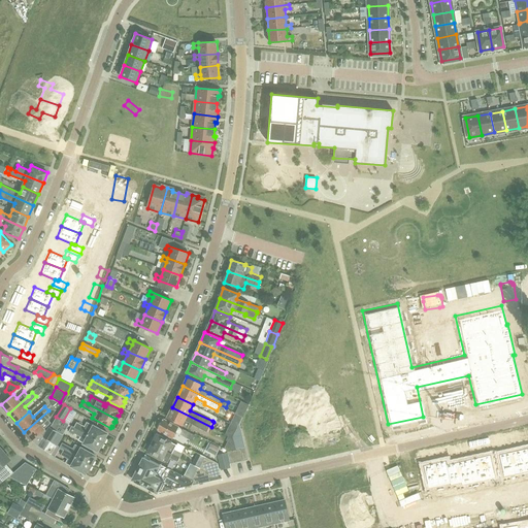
[(48,410),(24,432),(37,447),(43,437),(46,431),(43,429),(52,422),(48,419),(50,417),(50,418),(56,410),(53,406),(48,410)]
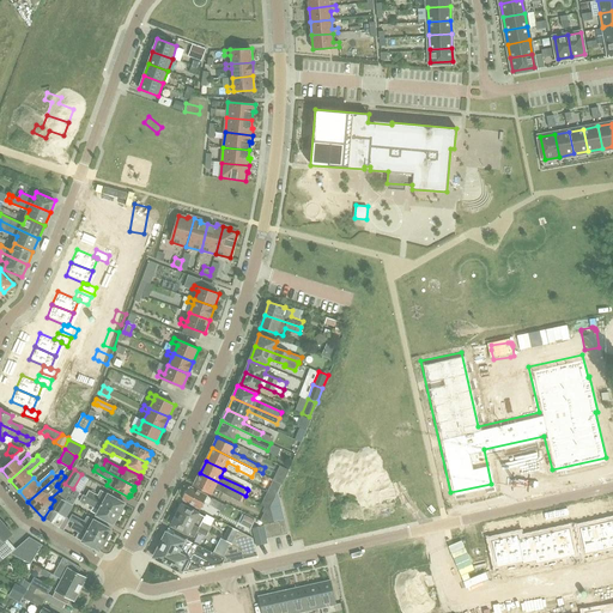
[(240,502),(241,502),(242,502),(246,496),(200,473),(194,485),(212,493),(214,487),(225,492),(224,493),(240,502)]
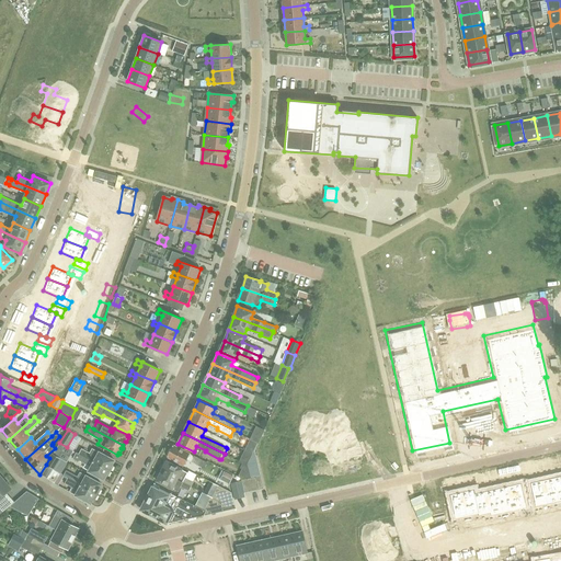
[(253,433),(250,438),(251,439),(258,443),(261,436),(253,433)]
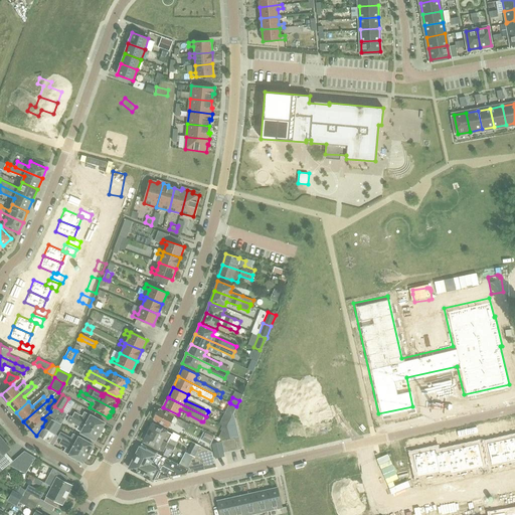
[(230,403),(227,409),(233,412),(234,411),(235,409),(236,406),(230,403)]
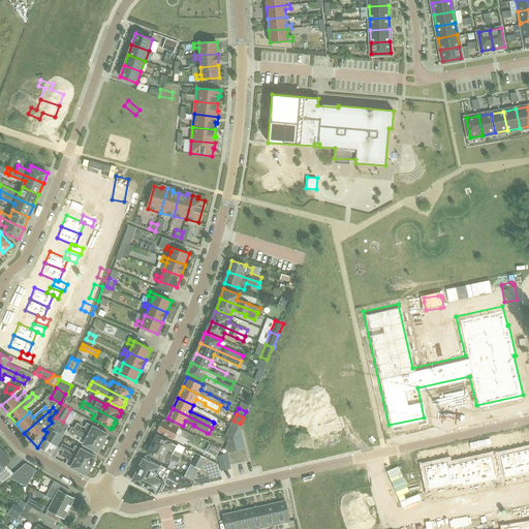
[(64,436),(70,425),(63,422),(56,417),(50,429),(64,436)]
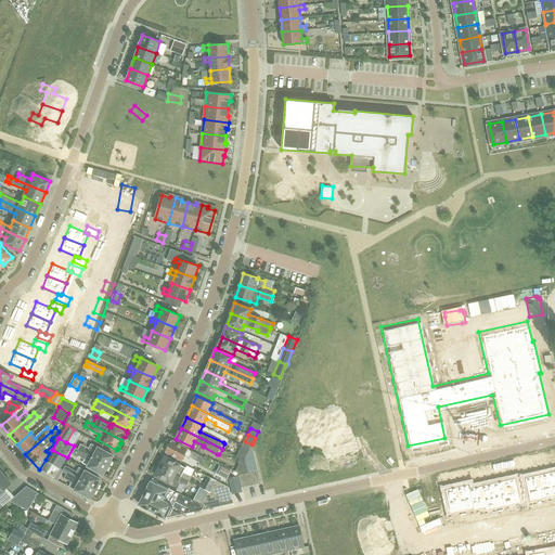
[(172,440),(169,444),(168,444),(165,451),(166,451),(166,452),(181,460),(184,454),(202,463),(204,457),(188,449),(189,449),(172,440)]
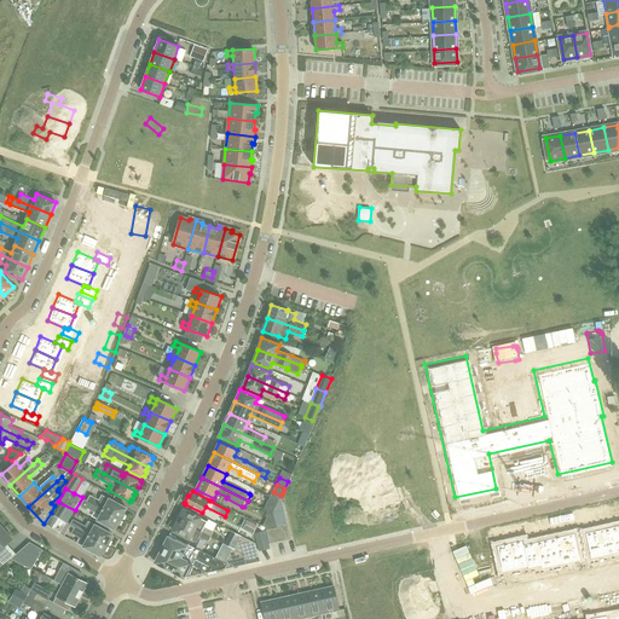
[(387,493),(374,497),(379,518),(392,515),(387,493)]
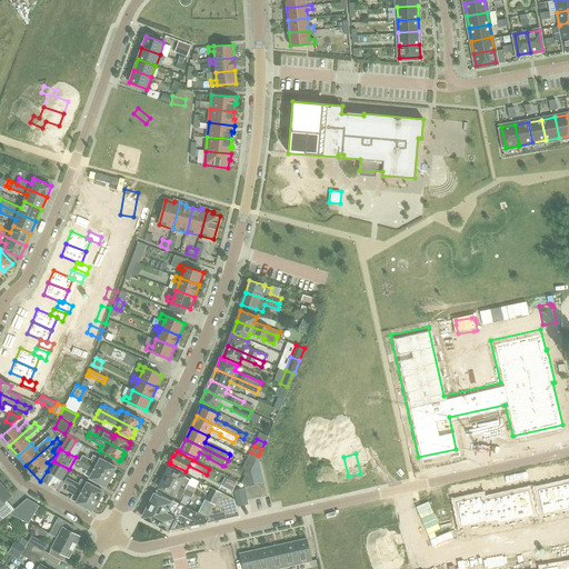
[(82,455),(80,460),(110,477),(111,476),(112,477),(116,472),(113,471),(116,467),(93,455),(90,459),(82,455)]
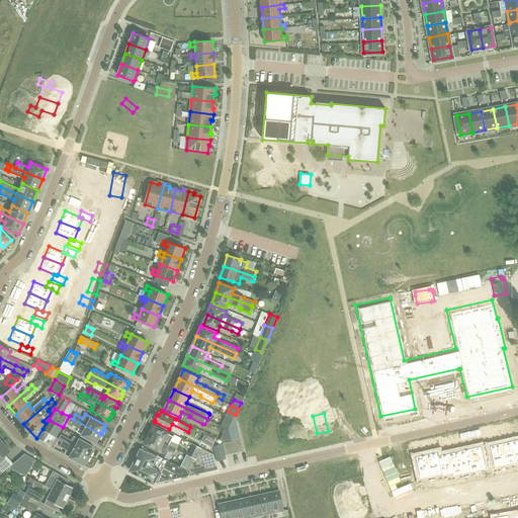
[(234,420),(229,429),(229,430),(230,436),(232,441),(241,439),(235,415),(234,420)]
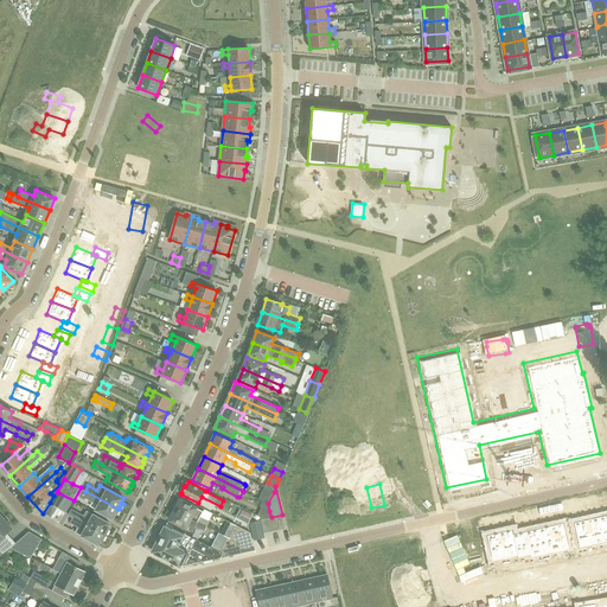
[(366,487),(355,490),(359,510),(371,508),(366,487)]
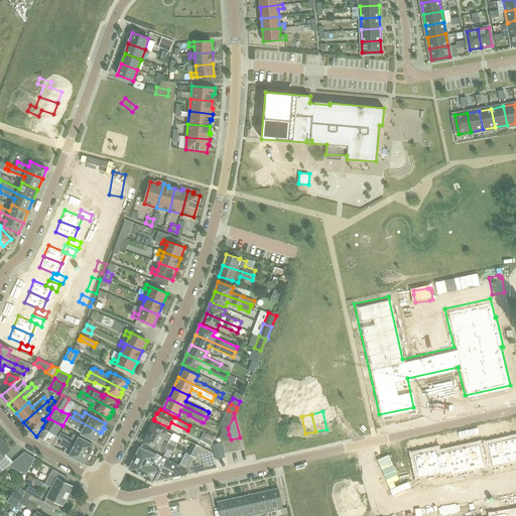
[(100,432),(73,417),(71,416),(68,421),(71,423),(72,422),(83,429),(81,433),(96,441),(98,437),(99,437),(102,433),(100,432)]
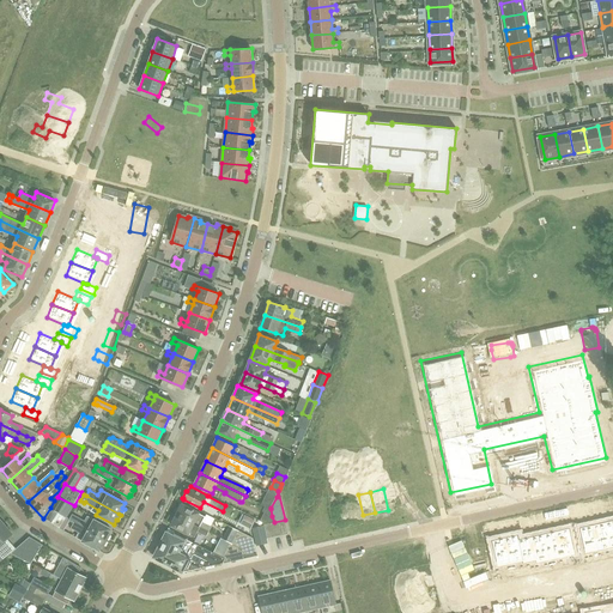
[(358,495),(346,497),(351,519),(363,515),(358,495)]
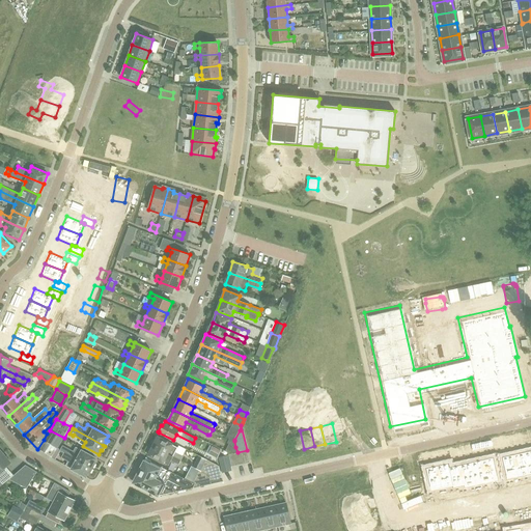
[(50,430),(44,440),(50,444),(51,445),(57,435),(50,430)]
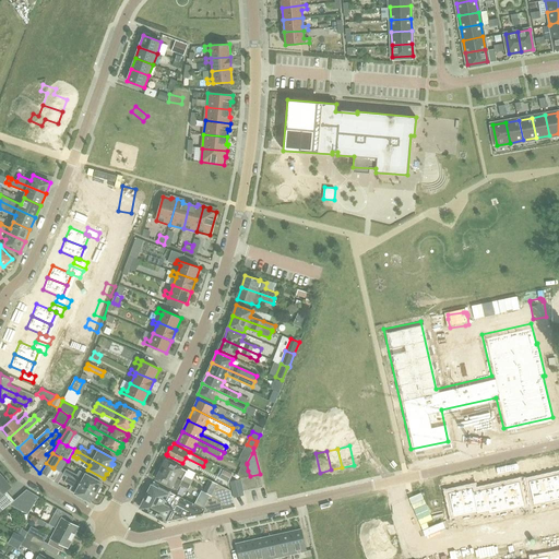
[(316,453),(306,455),(309,475),(320,473),(316,453)]
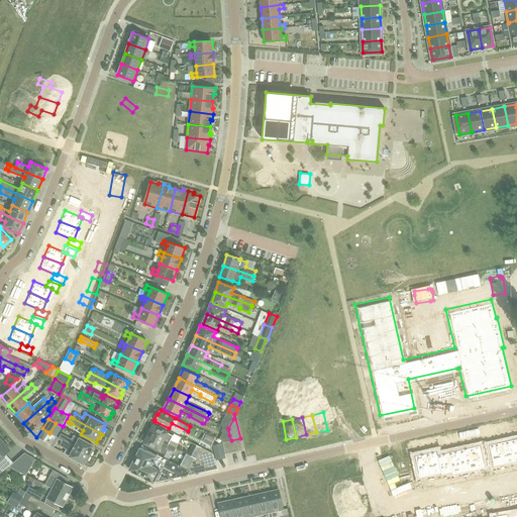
[(283,421),(273,424),(277,441),(286,439),(283,421)]
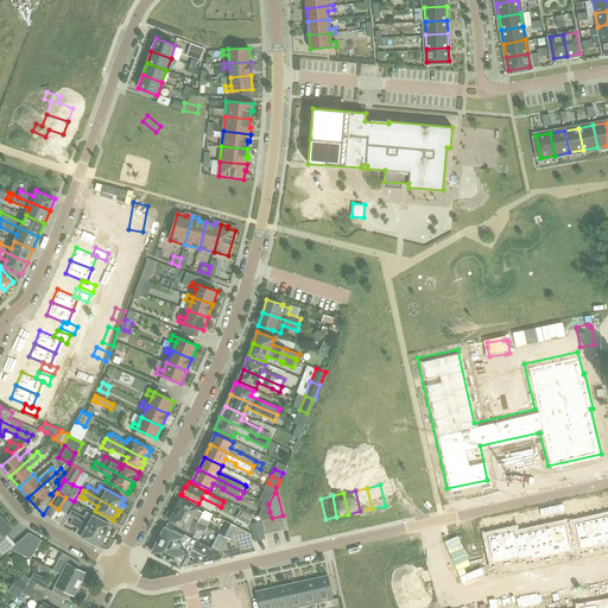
[(321,499),(309,501),(314,521),(325,519),(321,499)]
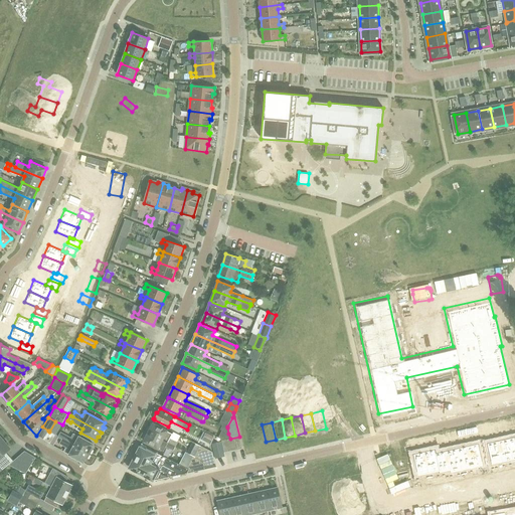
[(149,433),(176,447),(178,443),(170,439),(172,434),(153,423),(149,433)]
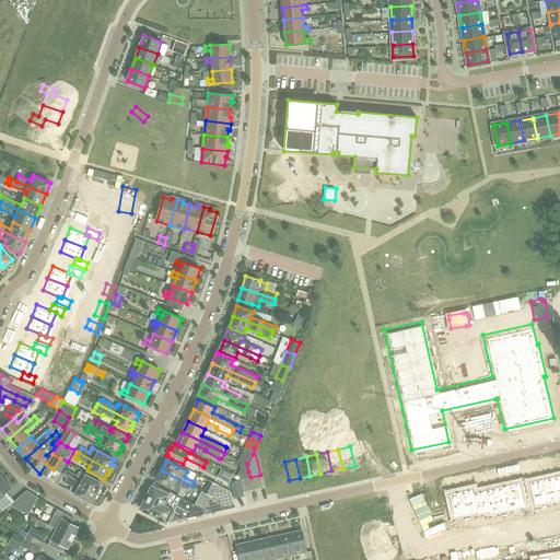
[(242,462),(240,467),(248,471),(247,465),(242,462)]
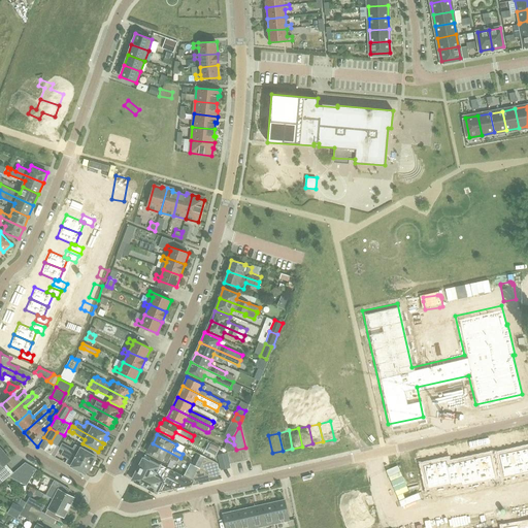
[(268,435),(257,437),(261,456),(272,453),(268,435)]
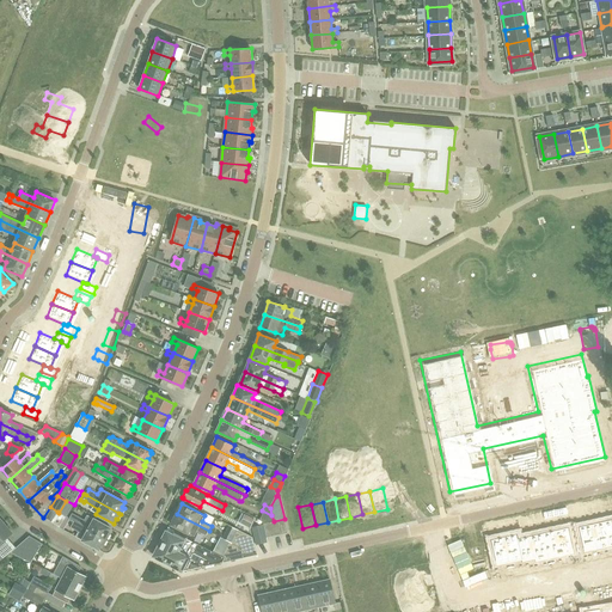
[(522,536),(583,524),(579,505),(536,514),(537,521),(521,525),(522,536)]
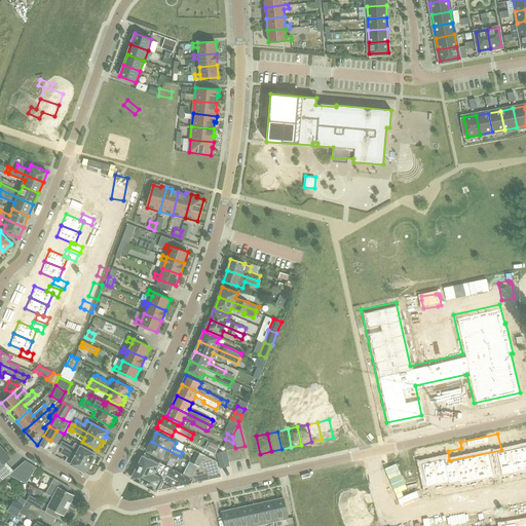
[(43,436),(37,445),(44,449),(44,448),(49,440),(43,436)]
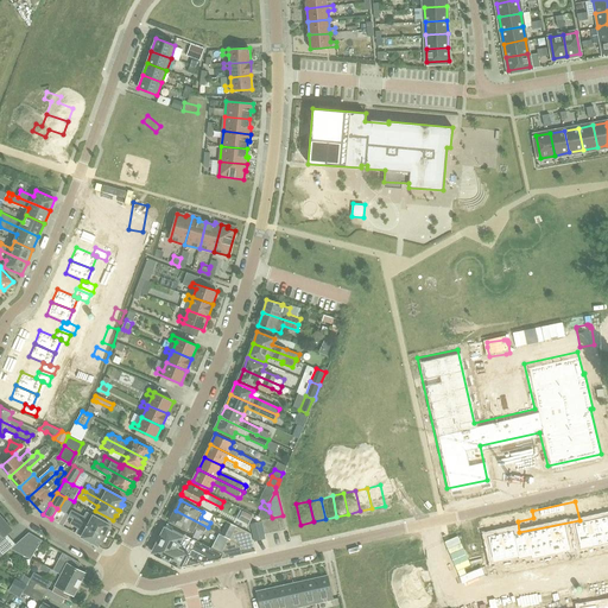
[(87,512),(83,517),(76,512),(77,512),(71,510),(69,515),(74,518),(103,534),(105,534),(106,534),(109,531),(107,530),(109,524),(87,512)]
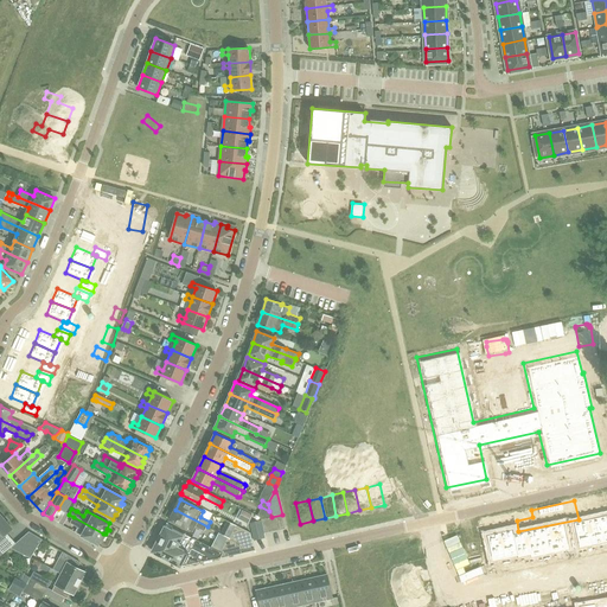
[(205,531),(208,526),(176,510),(170,521),(192,532),(196,526),(205,531)]
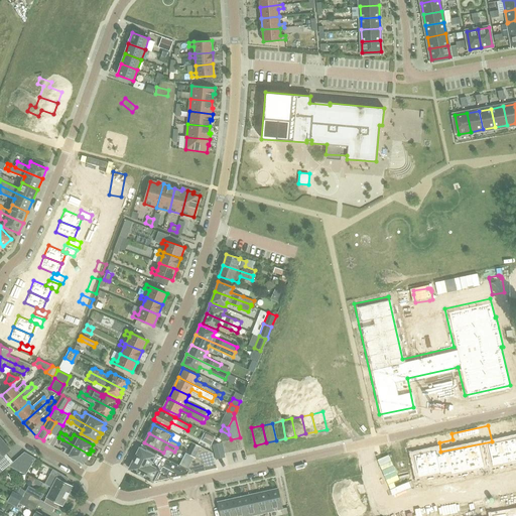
[(203,440),(211,445),(215,437),(207,433),(203,440)]
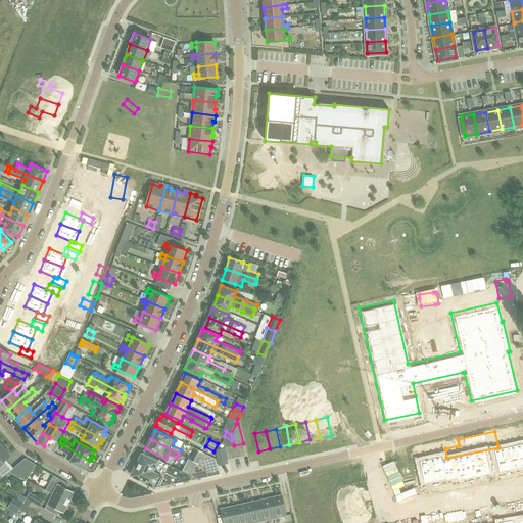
[(234,445),(231,445),(234,458),(245,456),(243,443),(234,445)]
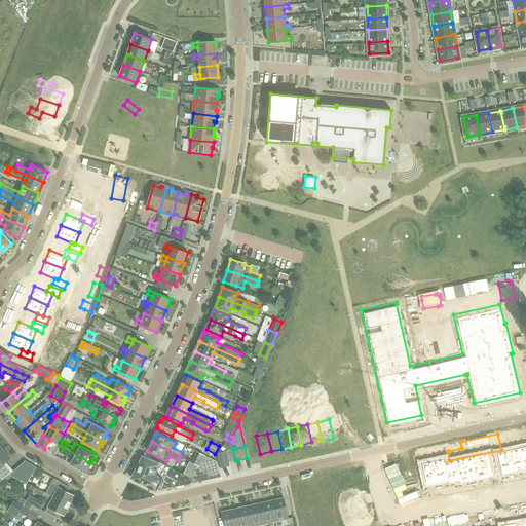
[(68,456),(66,460),(77,466),(77,467),(84,472),(87,467),(89,468),(90,464),(89,463),(89,462),(64,448),(62,452),(68,456)]
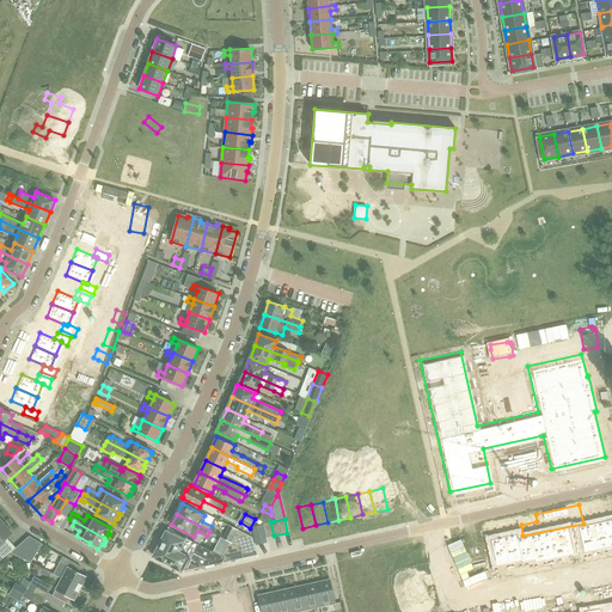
[(270,521),(263,524),(267,538),(274,536),(270,521)]
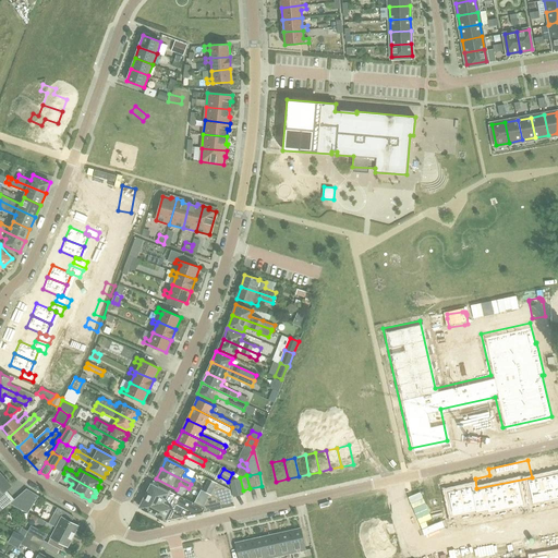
[(550,475),(540,477),(544,497),(555,494),(550,475)]
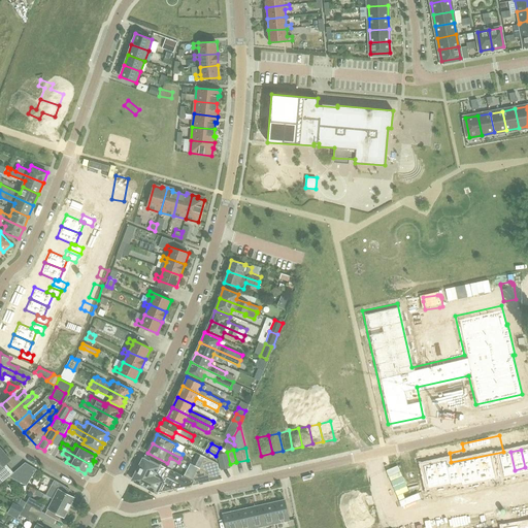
[(2,451),(0,453),(0,480),(1,480),(0,479),(0,468),(6,464),(10,461),(2,451)]
